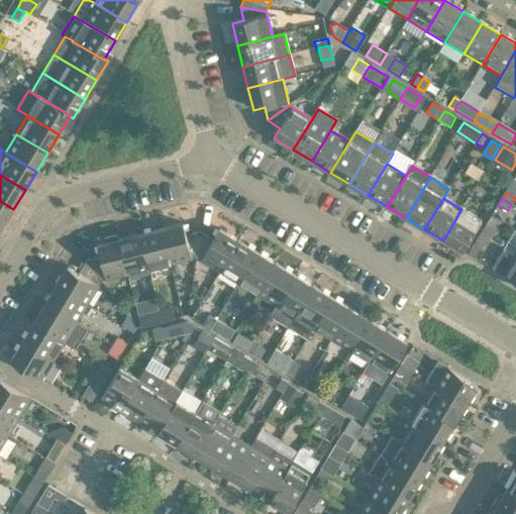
[(0,226),(2,227),(13,209),(0,201),(0,226)]
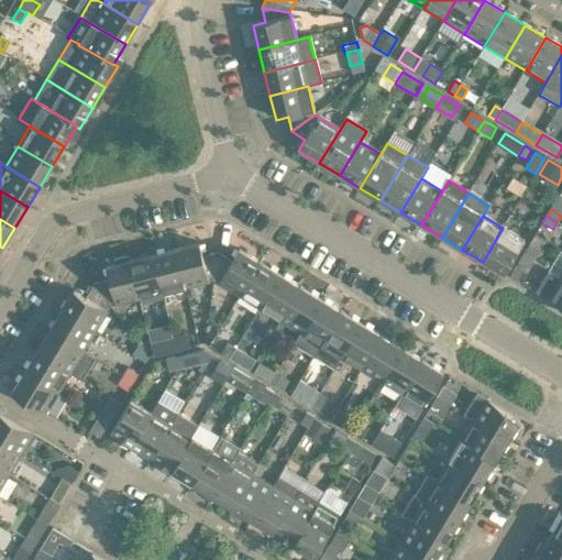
[(504,275),(524,241),(503,228),(483,262),(504,275)]
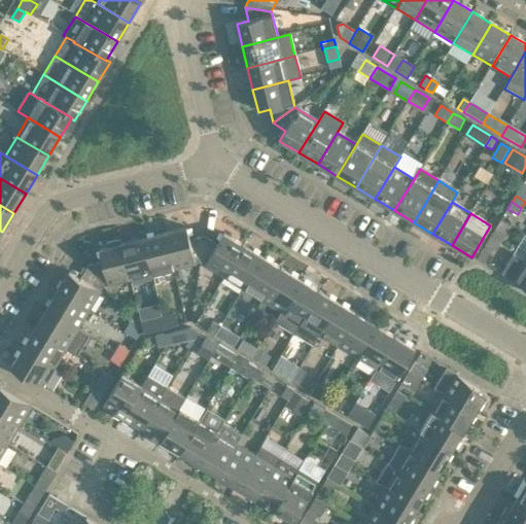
[(504,237),(502,236),(509,226),(500,221),(489,240),(498,246),(504,237)]
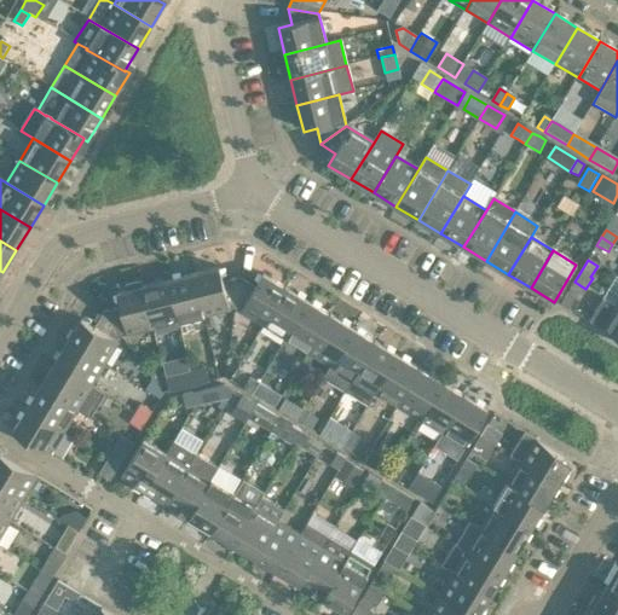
[(240,279),(223,283),(219,268),(192,276),(203,318),(235,309),(240,279)]
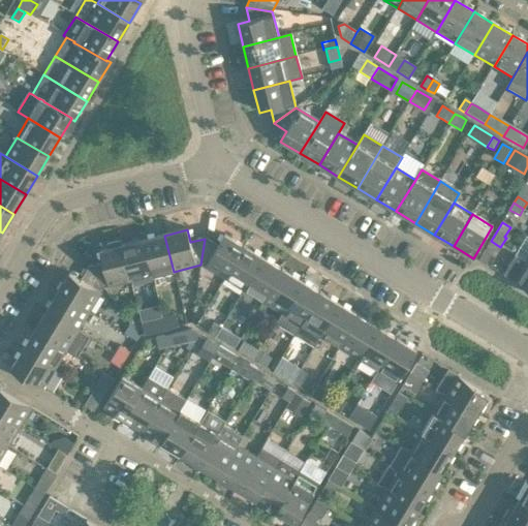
[(174,272),(164,236),(144,241),(152,277),(174,272)]
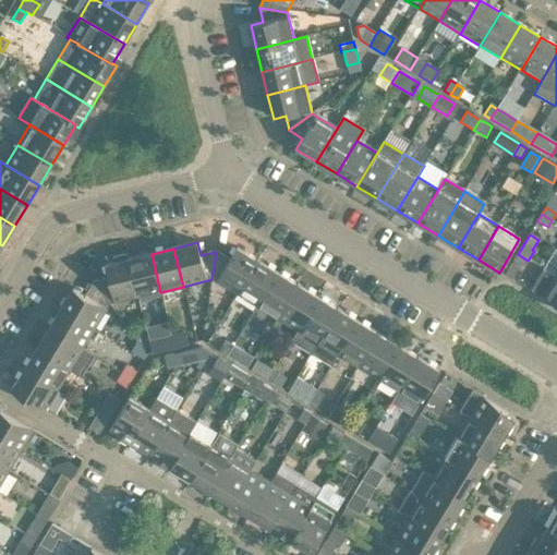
[(237,249),(230,260),(216,252),(212,279),(237,294),(257,261),(237,249)]
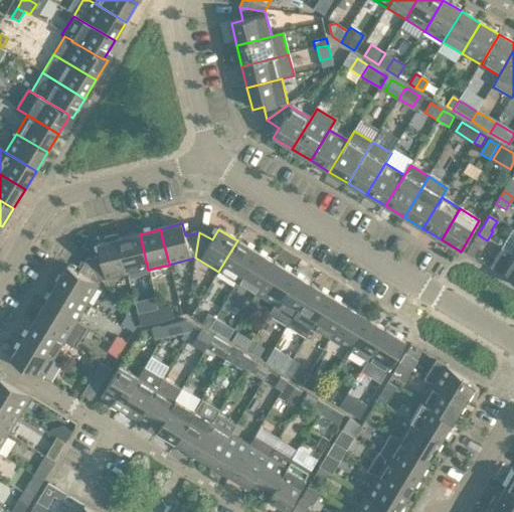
[(148,270),(140,234),(119,239),(127,275),(148,270)]
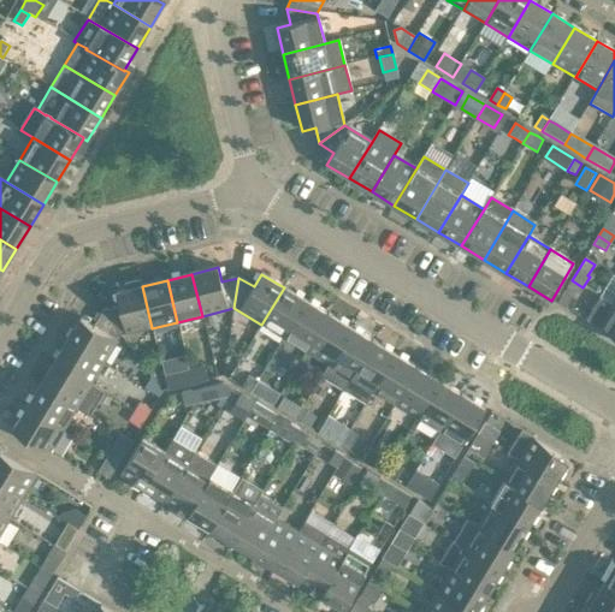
[(575,293),(578,295),(583,287),(572,280),(557,304),(566,309),(575,293)]
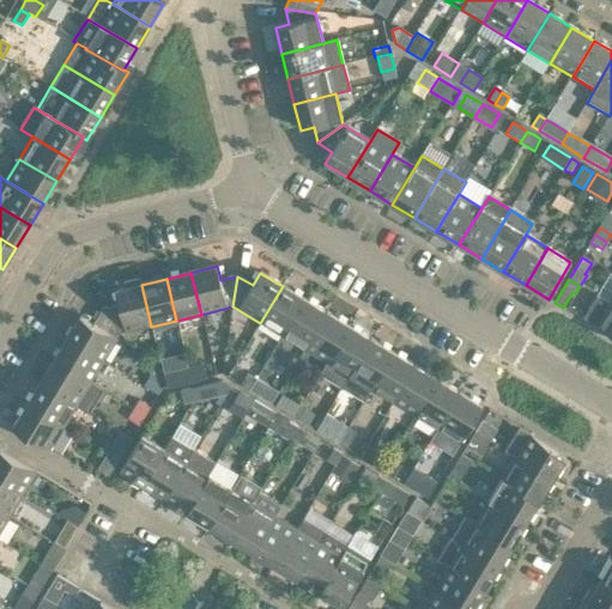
[(115,291),(119,305),(102,308),(120,334),(151,327),(141,285),(115,291)]
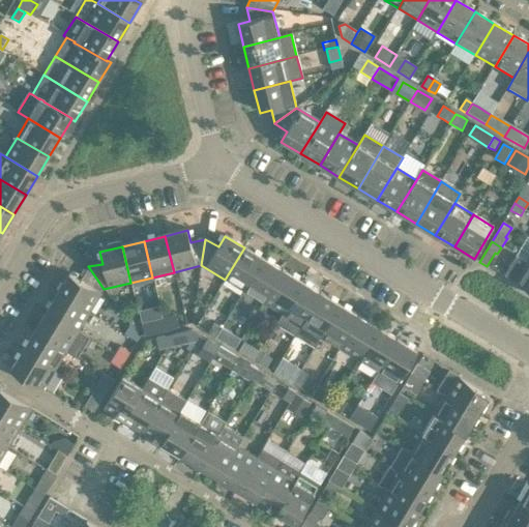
[(244,247),(225,280),(244,291),(263,259),(244,247)]
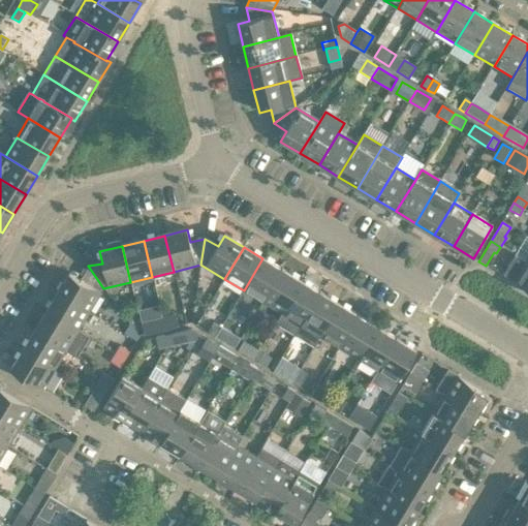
[(503,276),(527,290),(527,264),(526,263),(515,256),(503,276)]
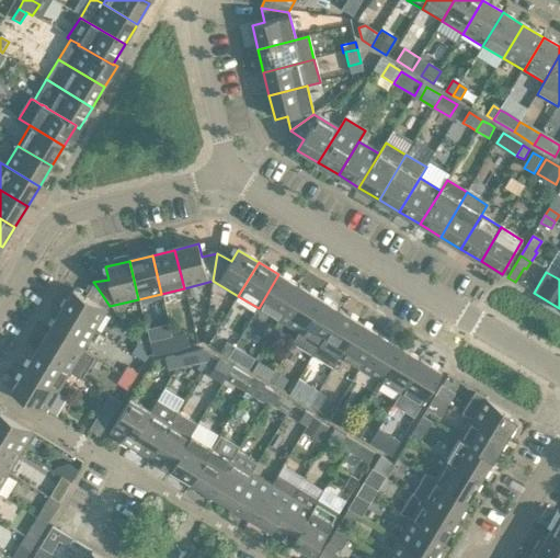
[(278,274),(259,308),(278,321),(299,287),(278,274)]
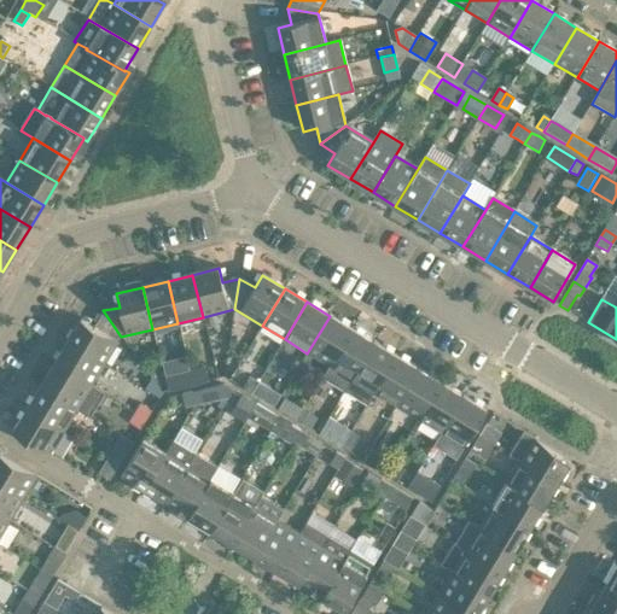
[(103,310),(93,327),(81,320),(67,343),(104,364),(121,337),(103,310)]
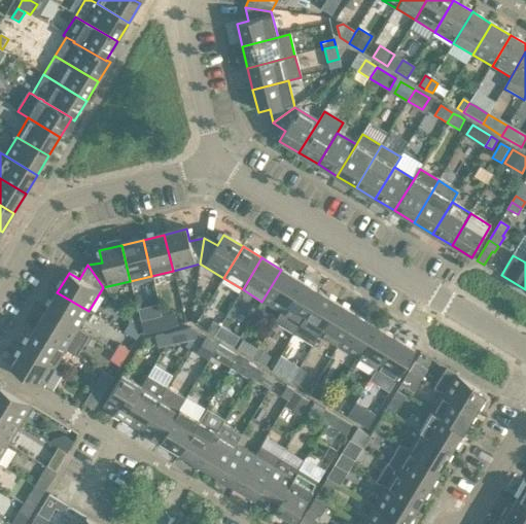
[(281,270),(261,302),(281,313),(300,281),(281,270)]
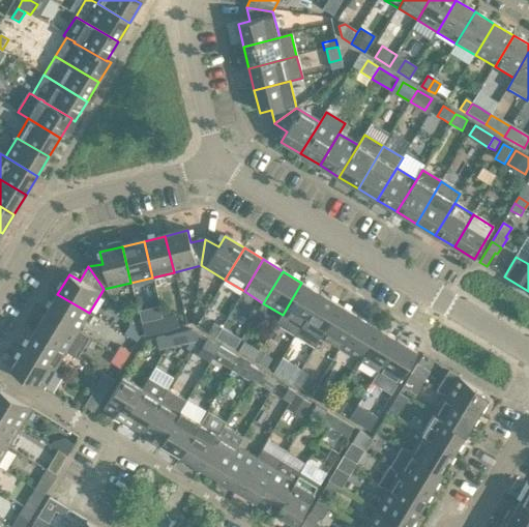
[(301,283),(283,315),(275,325),(295,337),(321,294),(301,283)]
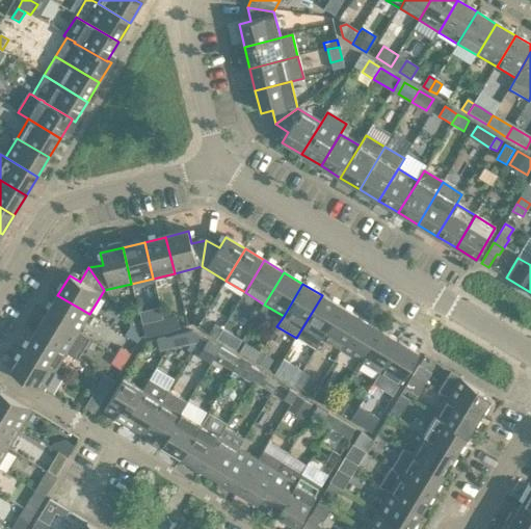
[(89,314),(57,295),(46,314),(78,334),(89,314)]
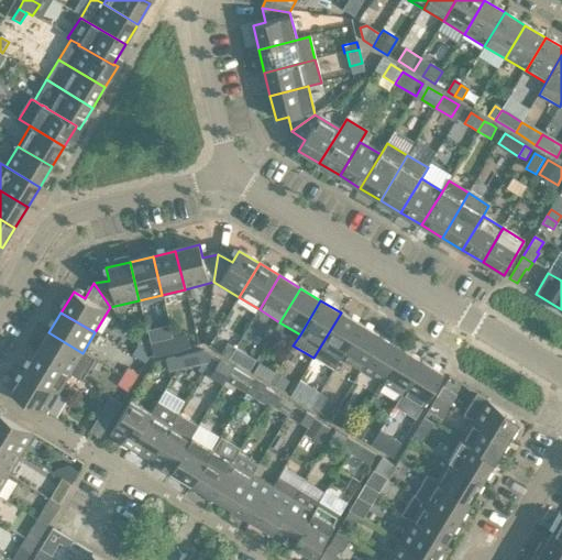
[(341,313),(313,358),(333,370),(341,359),(361,325),(341,313)]
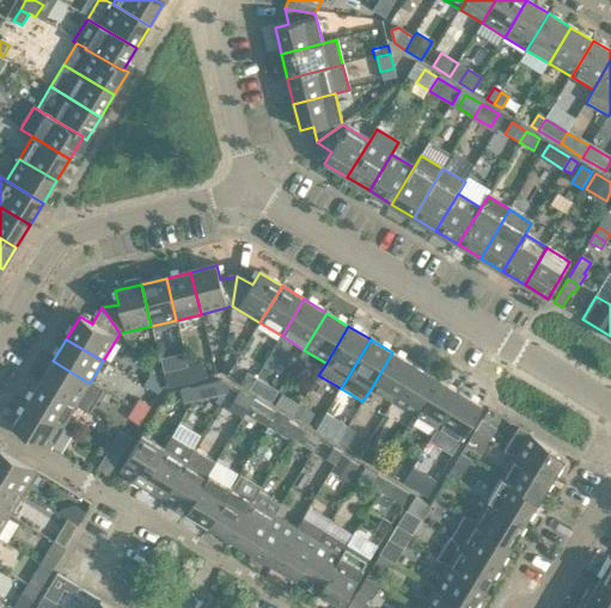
[(392,352),(371,390),(392,403),(415,366),(392,352)]
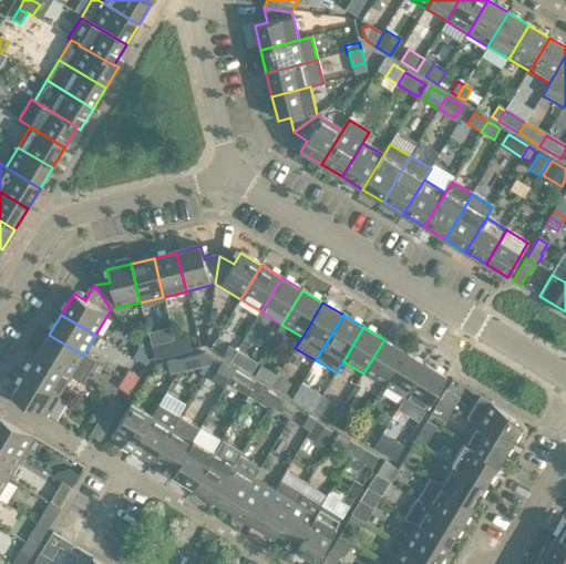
[(37,356),(71,377),(82,383),(94,362),(83,356),(49,335),(37,356)]
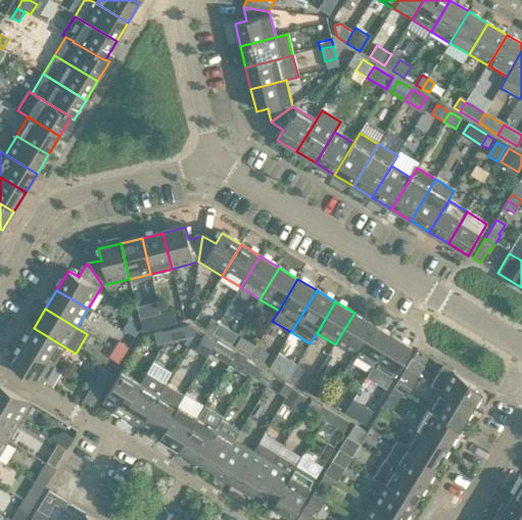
[(354,313),(335,344),(354,356),(373,324),(354,313)]
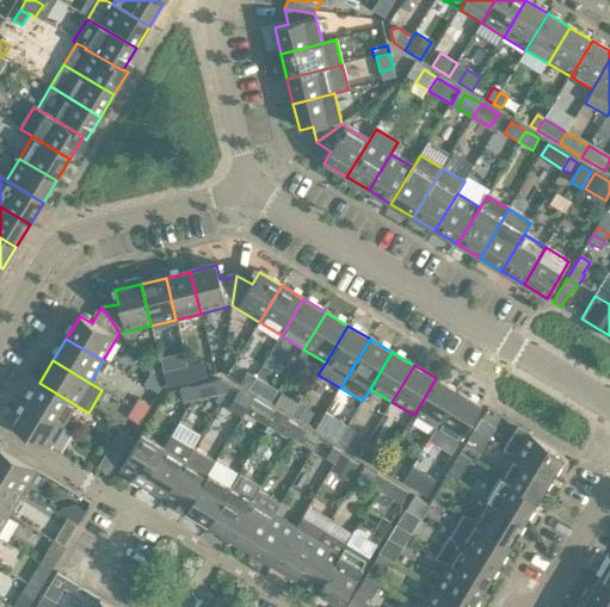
[(201,378),(198,366),(188,369),(191,381),(201,378)]
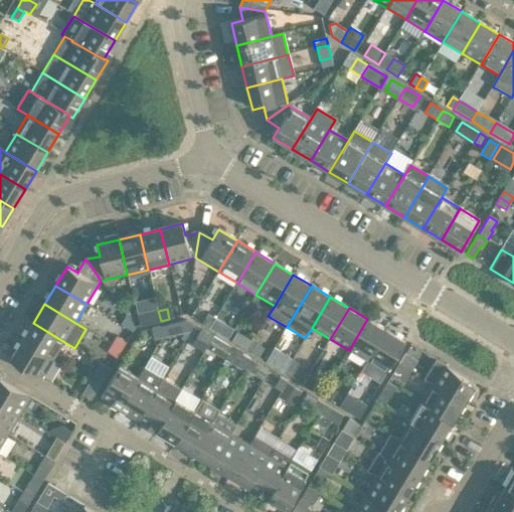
[(139,316),(142,326),(161,321),(158,311),(139,316)]
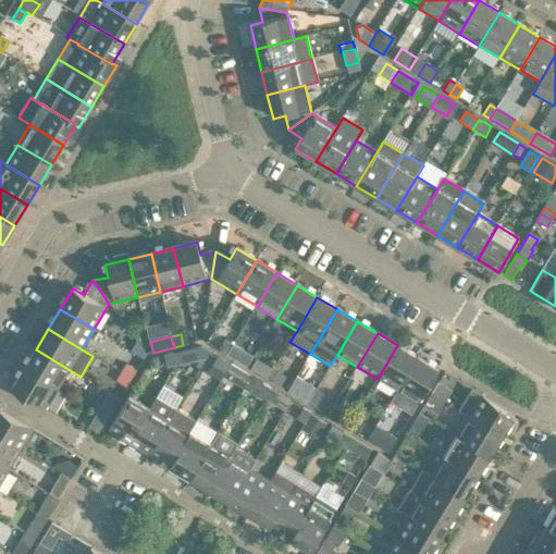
[(224,342),(218,352),(226,356),(232,346),(224,342)]
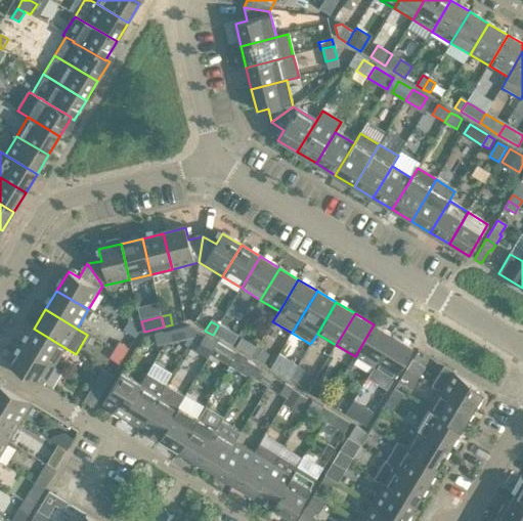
[(218,326),(213,335),(219,339),(225,329),(219,324),(218,326)]
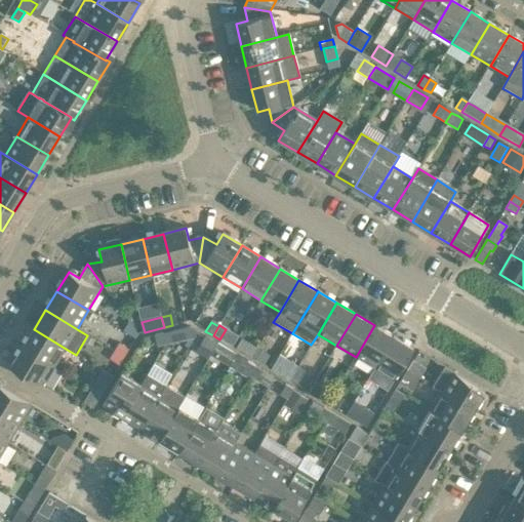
[(374,325),(356,357),(374,369),(394,337),(374,325)]
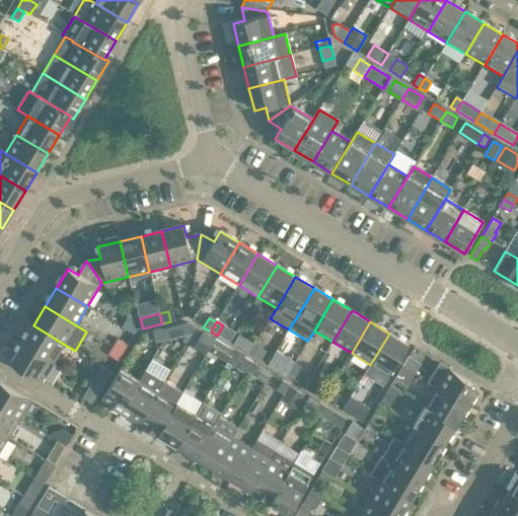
[(187,324),(169,328),(172,339),(172,340),(176,339),(191,336),(192,336),(196,329),(194,328),(187,324)]
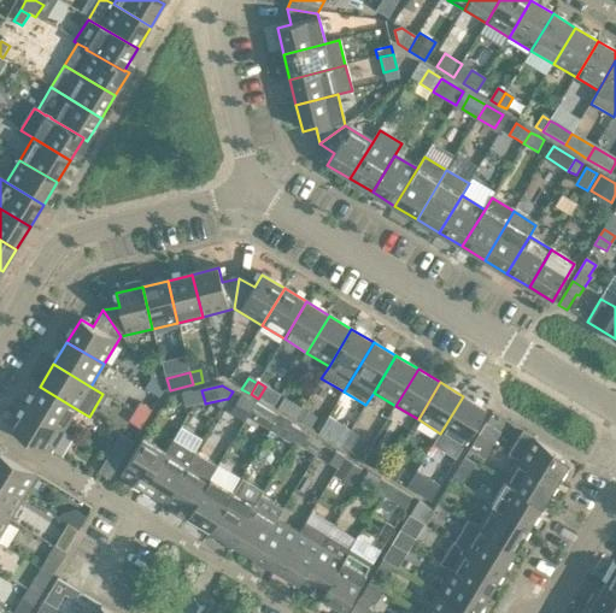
[(77,410),(40,387),(27,408),(64,431),(77,410)]
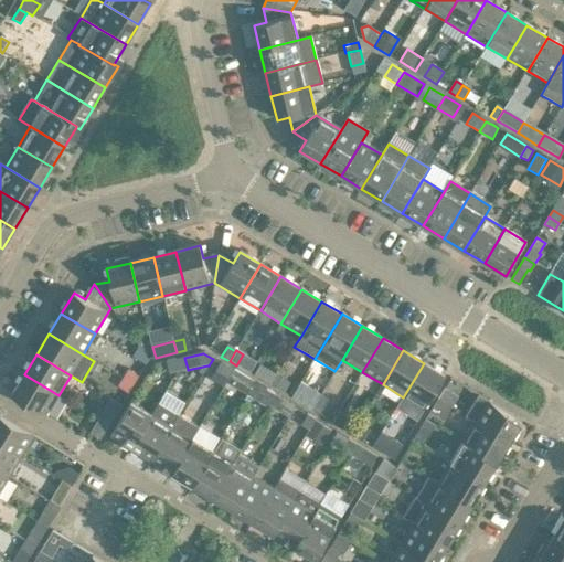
[(166,362),(169,373),(178,371),(176,360),(166,362)]
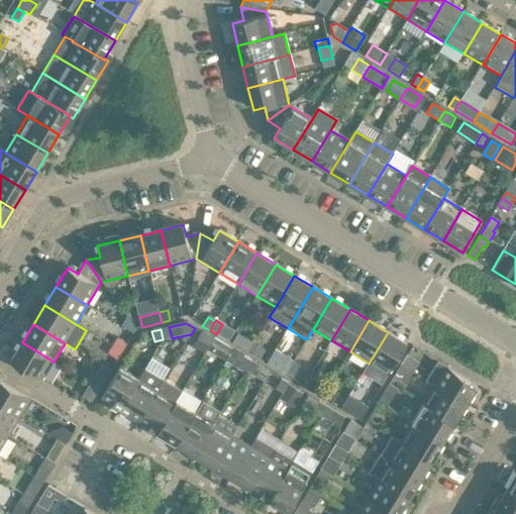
[(199,330),(191,344),(205,353),(207,350),(214,339),(199,330)]
